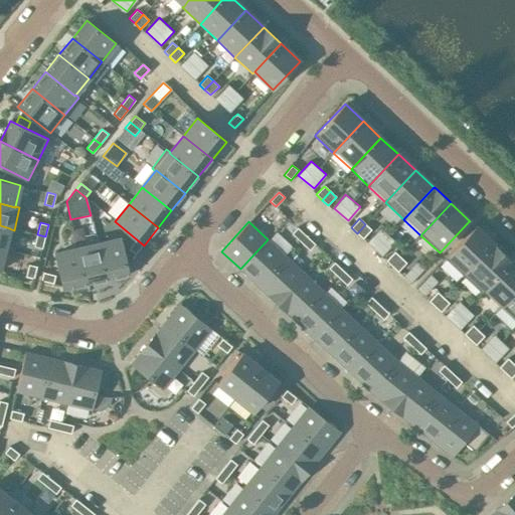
[(363,238),(371,229),(365,224),(357,233),(363,238)]
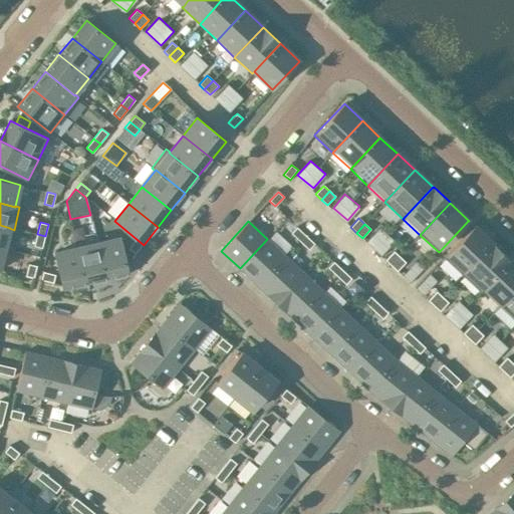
[(0,247),(5,249),(9,228),(10,228),(0,225),(0,247)]
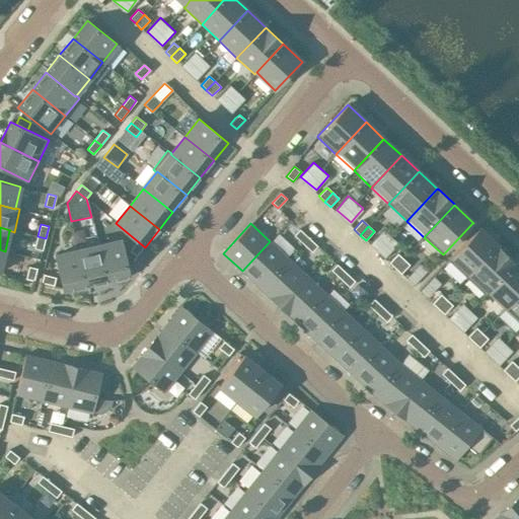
[(467,278),(498,246),(479,228),(478,229),(449,261),(467,278)]
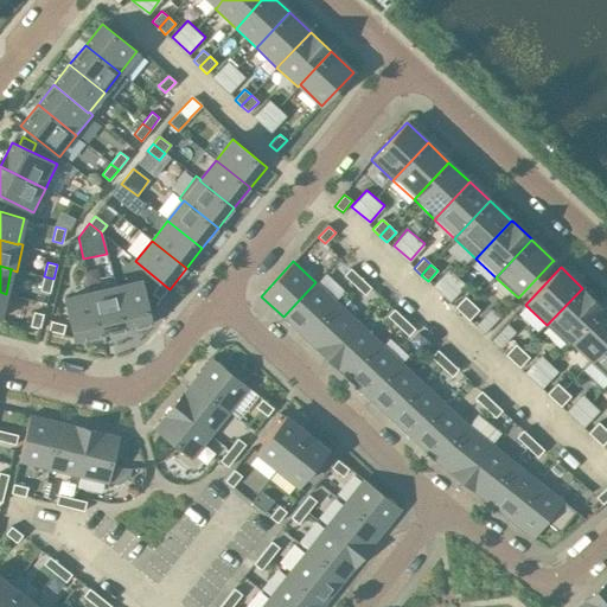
[(360,278),(351,268),(344,275),(355,285),(360,278)]
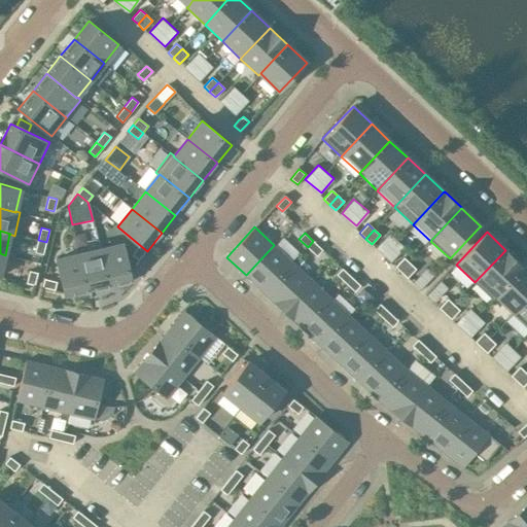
[(43,254),(46,242),(38,240),(35,252),(43,254)]
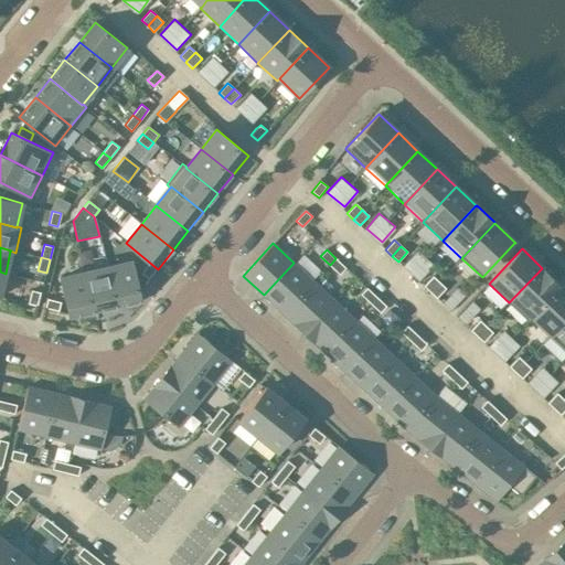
[(345,268),(336,258),(330,265),(340,275),(345,268)]
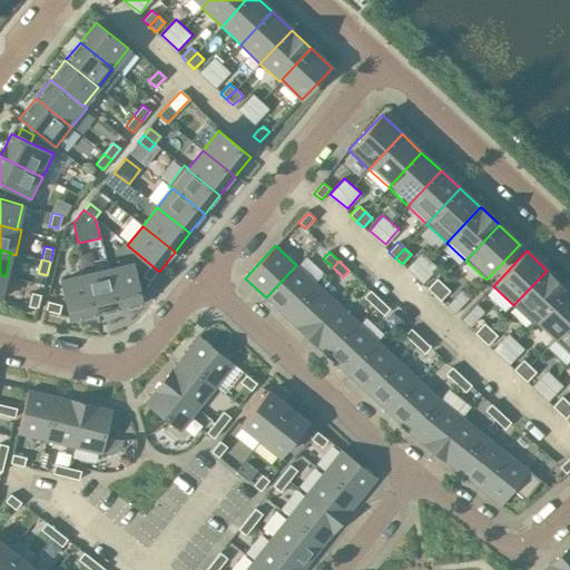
[(118,310),(109,269),(110,269),(108,264),(84,271),(85,275),(86,275),(95,315),(118,310)]
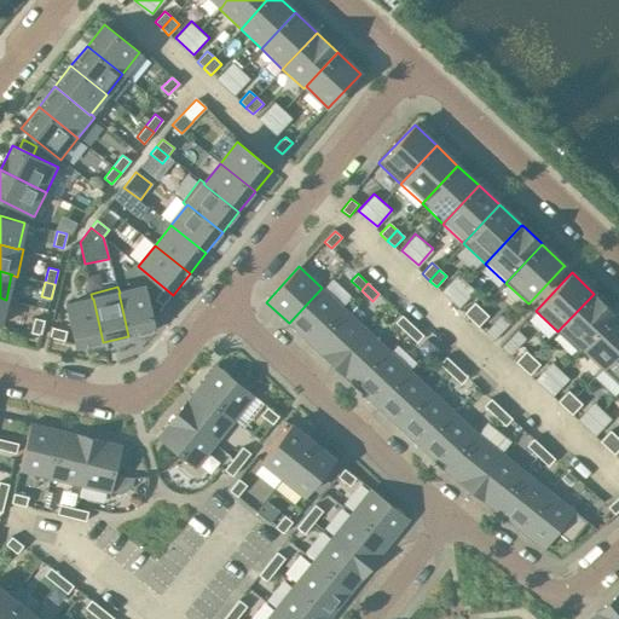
[(155,330),(144,287),(120,293),(119,293),(128,336),(155,330)]
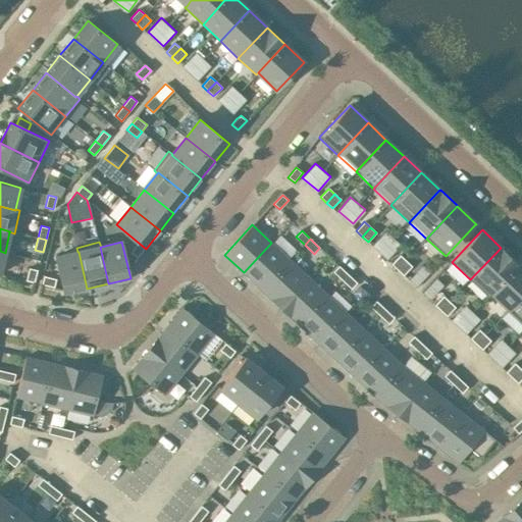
[(143,251),(133,243),(127,250),(137,258),(143,251)]
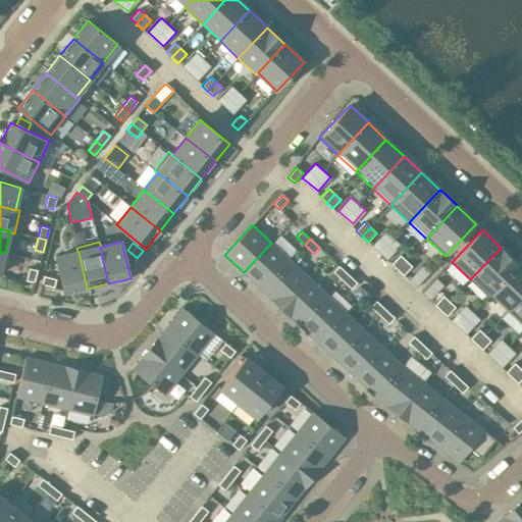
[(262,291),(291,260),(271,243),(244,272),(262,291)]
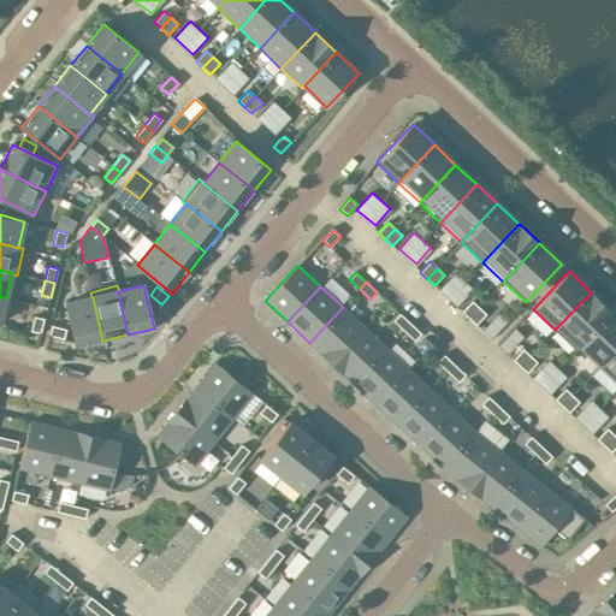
[(611,312),(611,311),(592,292),(591,292),(555,330),(575,350),(611,312)]
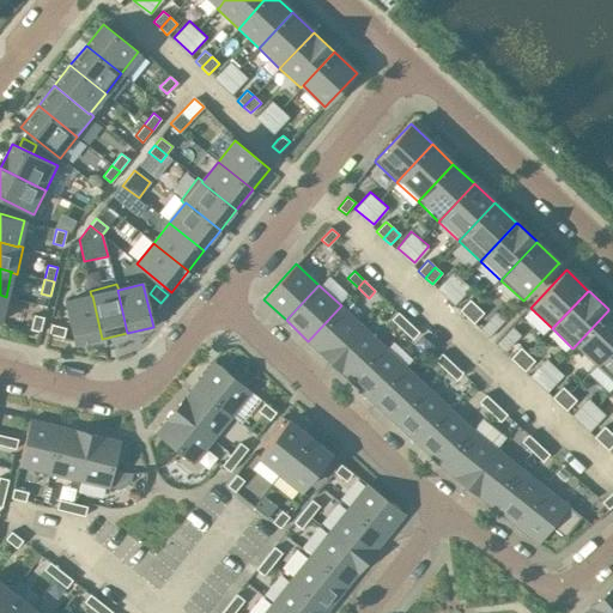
[(102,339),(92,296),(91,296),(66,302),(76,345),(102,339)]
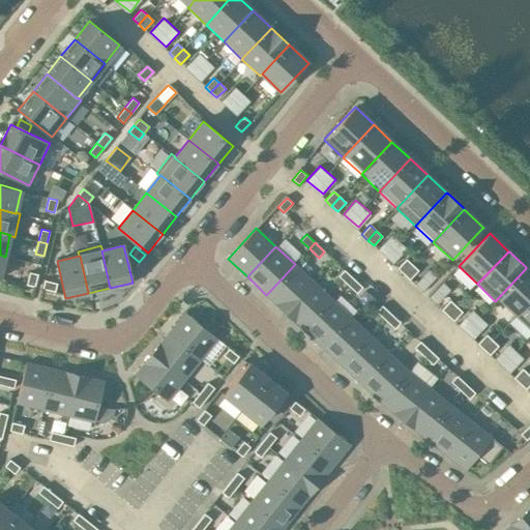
[(404,274),(412,265),(406,259),(398,268),(404,274)]
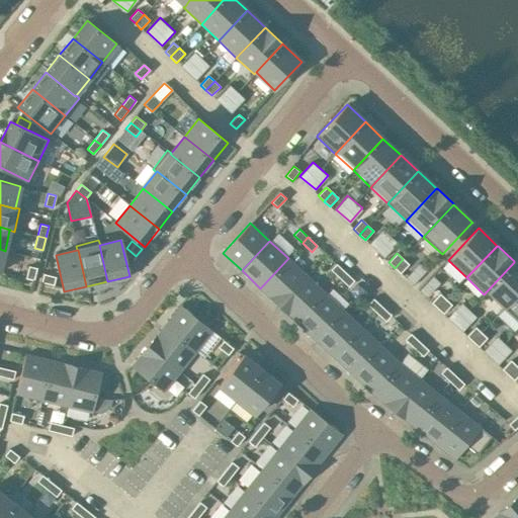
[(278,306),(307,276),(288,258),(260,288),(278,306)]
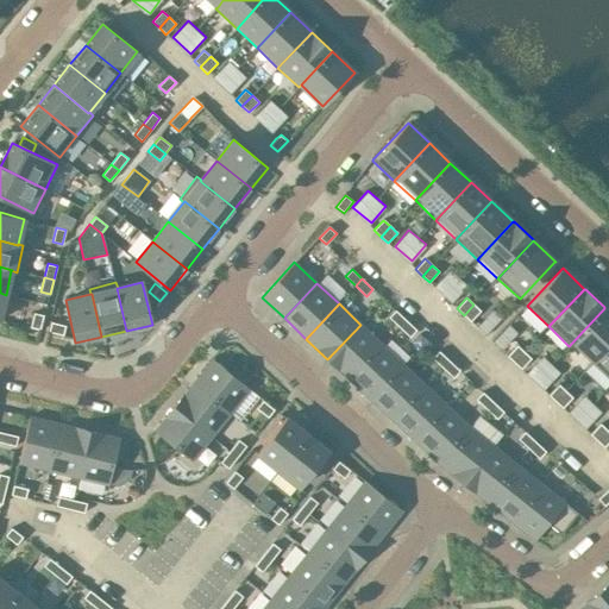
[(471,321),(481,311),(473,305),(464,315),(471,321)]
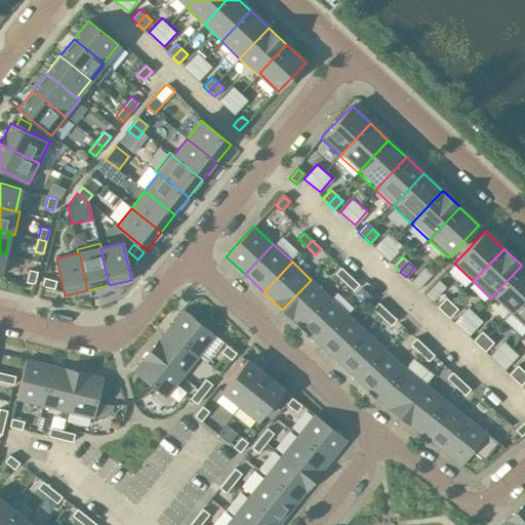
[(509,315),(524,297),(524,269),(521,266),(490,298),(509,315)]
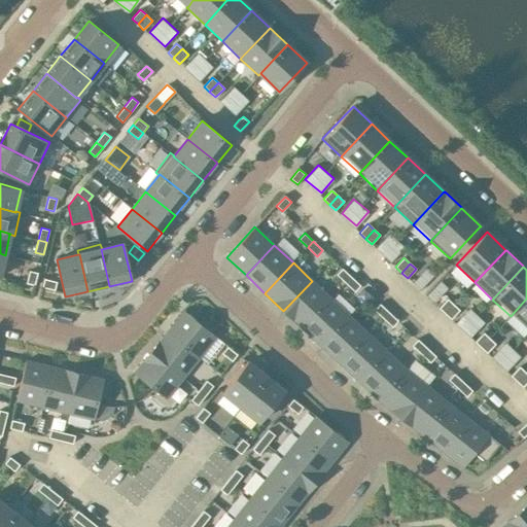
[(351,277),(343,269),(337,275),(346,283),(351,277)]
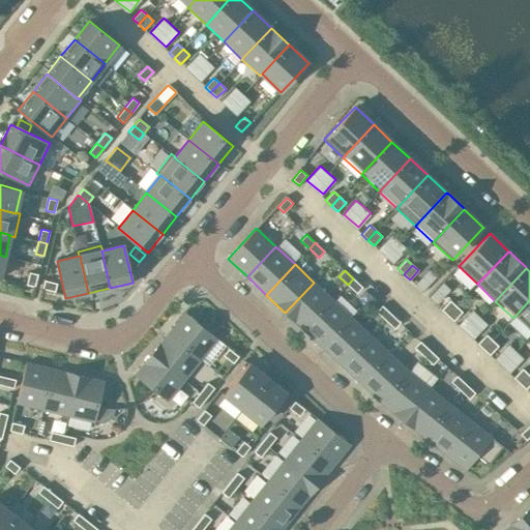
[(34,287),(37,274),(29,272),(26,285),(34,287)]
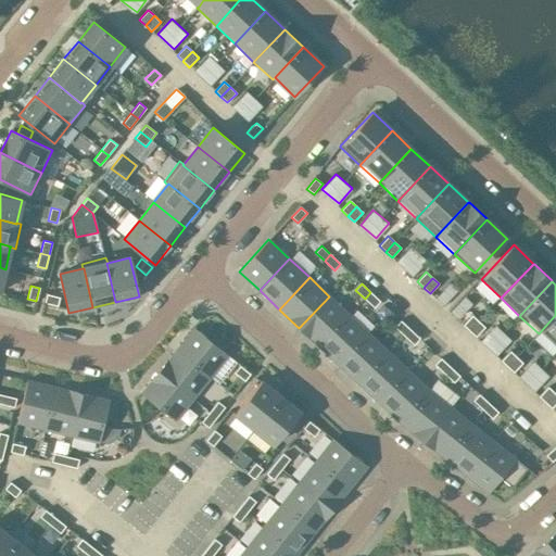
[(380,301),(370,292),(365,299),(375,307),(380,301)]
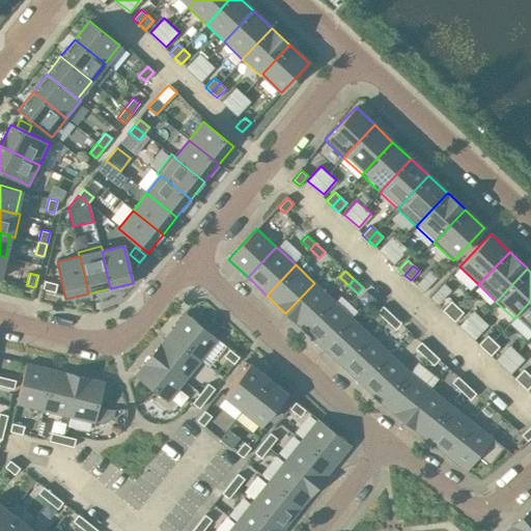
[(55,292),(57,284),(45,281),(43,289),(55,292)]
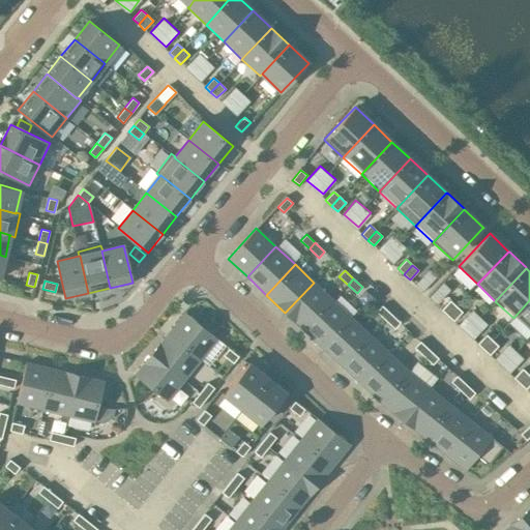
[(304,330),(332,300),(314,283),(285,313),(304,330)]
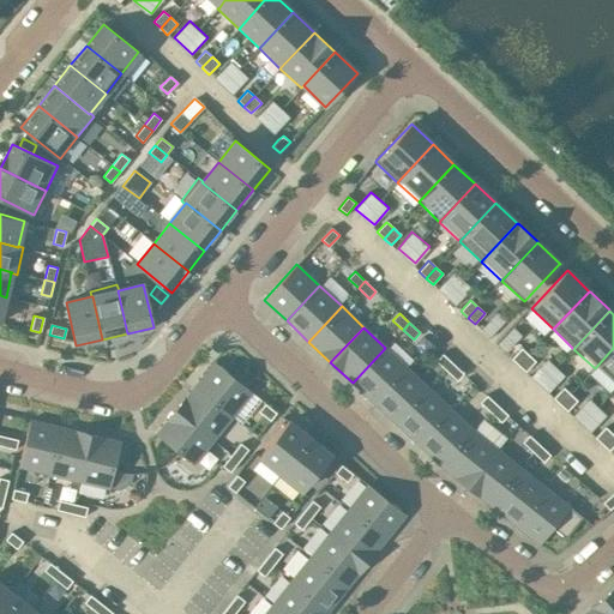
[(374,403),(408,368),(385,348),(353,383),(371,399),(374,403)]
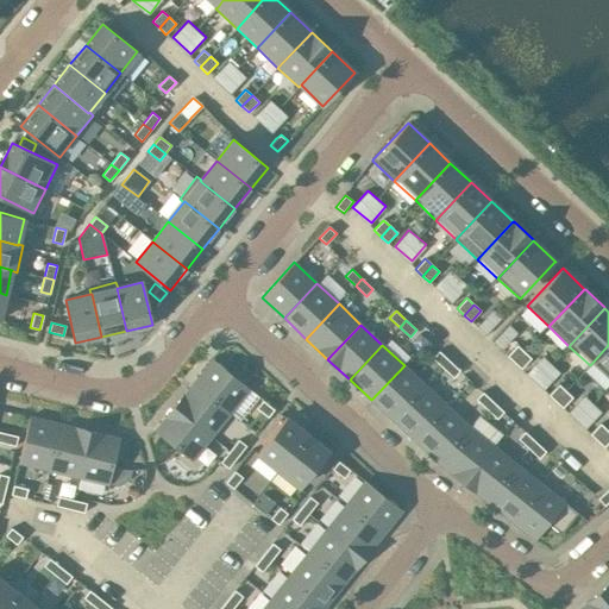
[(507,356),(514,363),(525,352),(518,345),(507,356)]
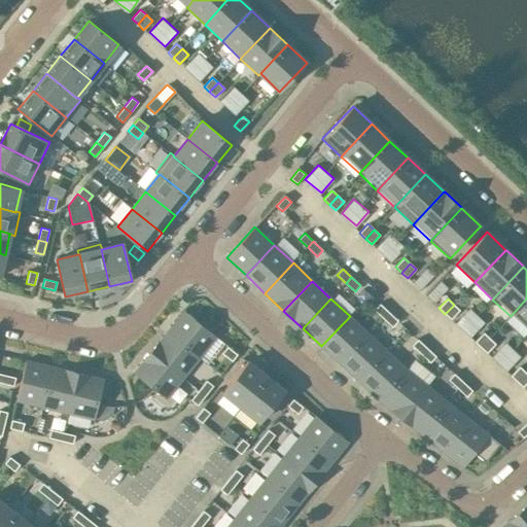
[(526,331),(526,299),(511,316),(526,331)]
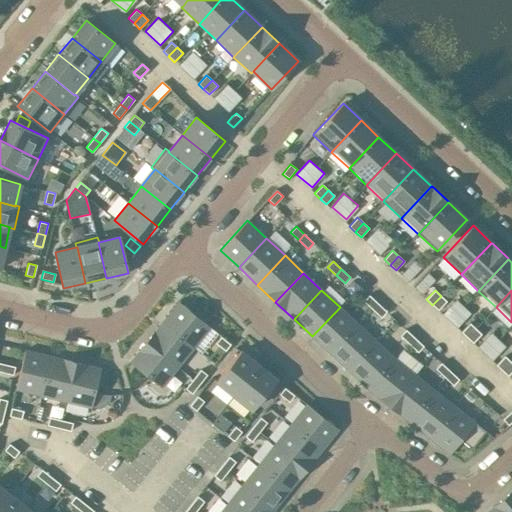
[(378,303),(369,295),(364,301),(372,309),(378,303)]
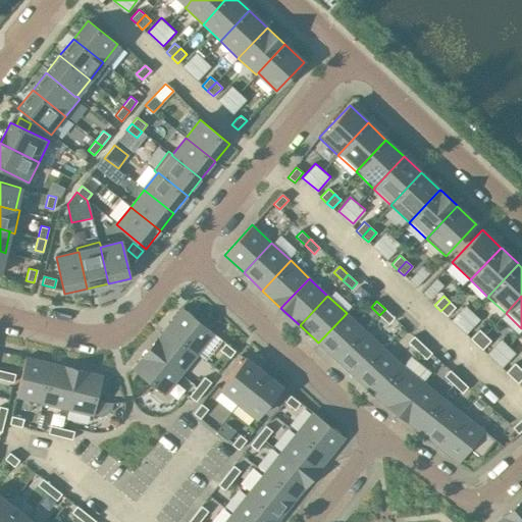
[(447,316),(455,307),(450,302),(440,311),(447,316)]
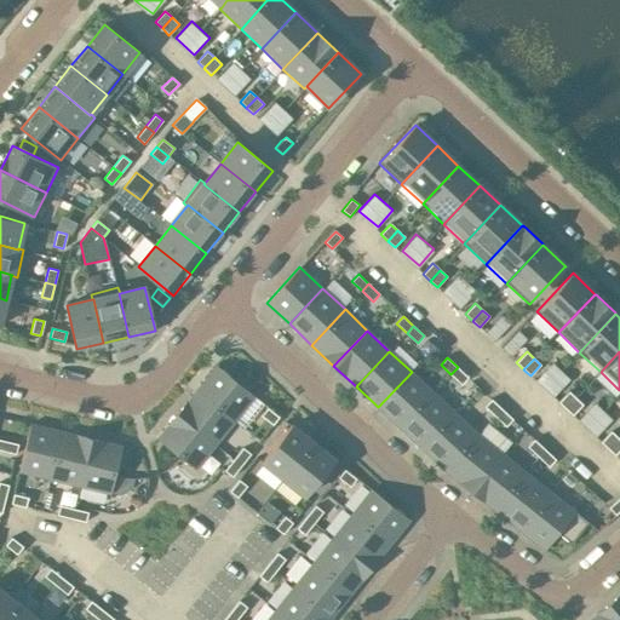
[(555,395),(570,382),(555,365),(539,378),(555,395)]
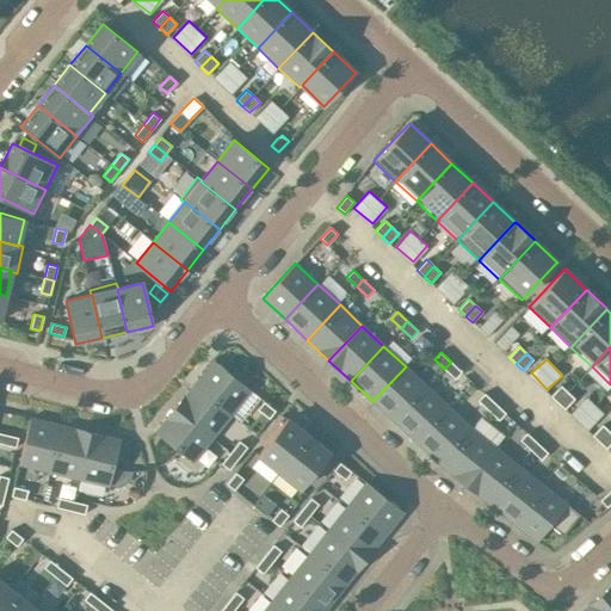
[(251,390),(214,360),(193,384),(232,414),(251,390)]
